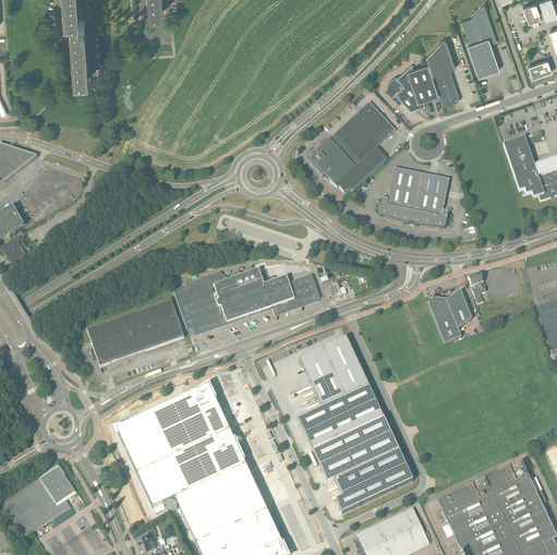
[(63,0),(65,19),(71,17),(75,72),(77,72),(77,77),(89,76),(85,17),(80,17),(77,0),(63,0)]
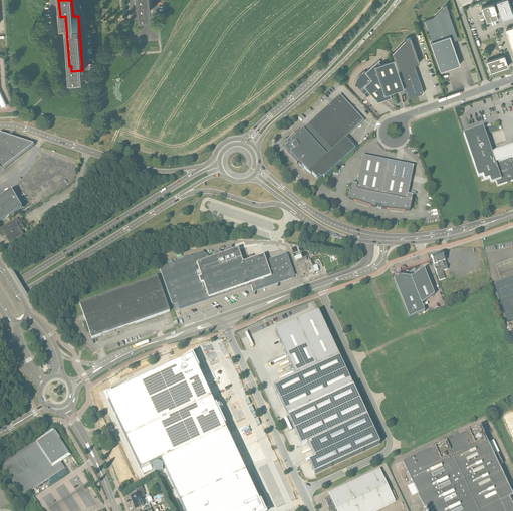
[(138,0),(139,4),(141,4),(141,9),(152,8),(151,0),(138,0)]
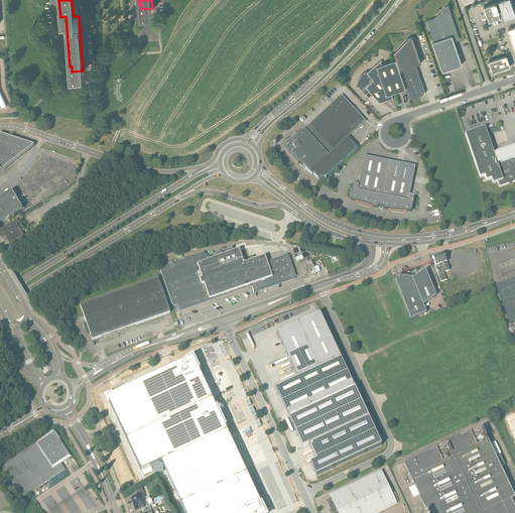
[(514,6),(511,0),(497,0),(496,1),(496,0),(485,4),(490,18),(501,15),(500,12),(504,11),(505,17),(514,13),(514,7),(512,8),(512,7),(513,6),(514,6)]
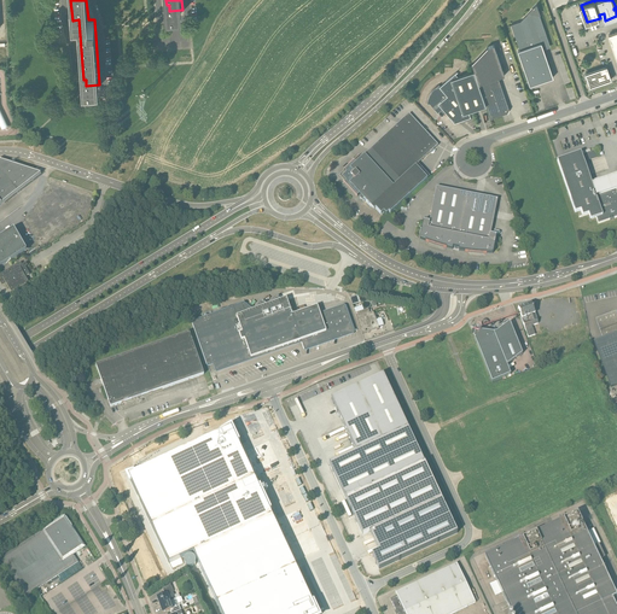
[(521,46),(519,47),(531,82),(554,74),(543,42),(549,40),(547,33),(548,33),(537,3),(536,3),(533,7),(522,18),(512,22),(521,46)]
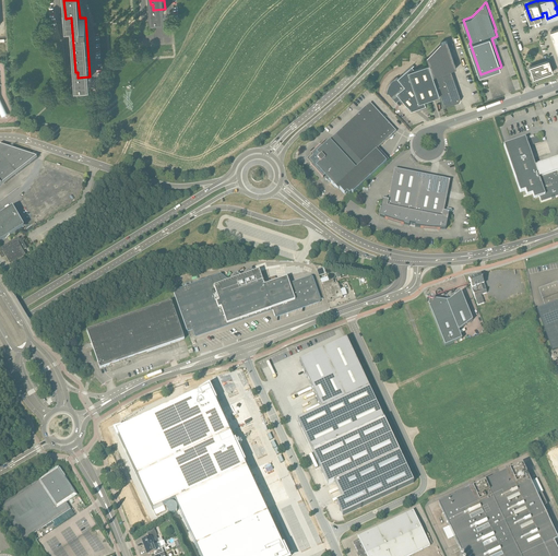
[(430,61),(429,61),(440,93),(441,93),(444,104),(460,99),(461,99),(462,96),(452,68),(458,66),(448,37),(441,39),(427,55),(430,61)]
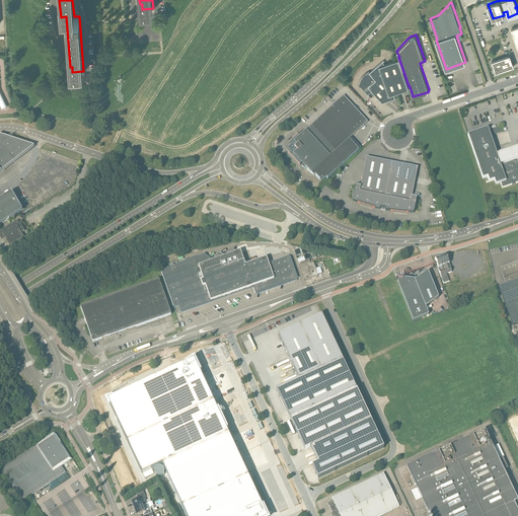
[(510,53),(506,55),(492,59),(496,70),(507,67),(507,65),(508,65),(508,66),(510,65),(510,66),(514,64),(513,60),(512,60),(512,59),(511,59),(510,58),(512,57),(510,53)]
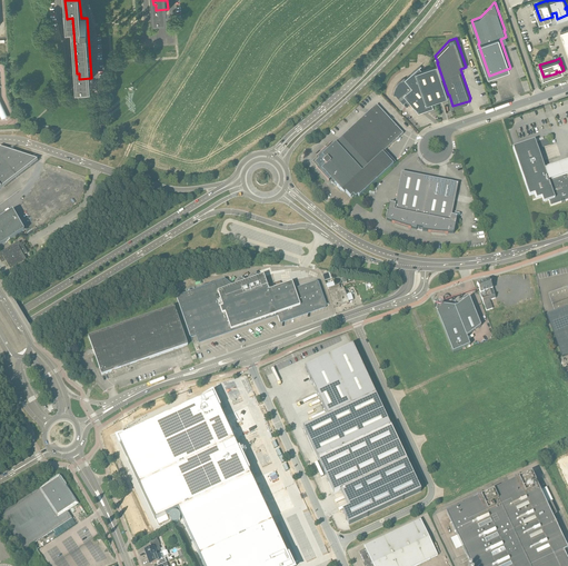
[(432,100),(448,95),(437,62),(424,68),(421,63),(406,77),(406,76),(406,75),(405,76),(404,77),(402,77),(401,78),(400,79),(399,80),(398,81),(397,82),(397,83),(396,85),(396,86),(395,88),(395,89),(395,90),(395,91),(395,92),(397,92),(404,100),(408,97),(419,110),(425,105),(429,109),(436,107),(435,106),(432,100)]
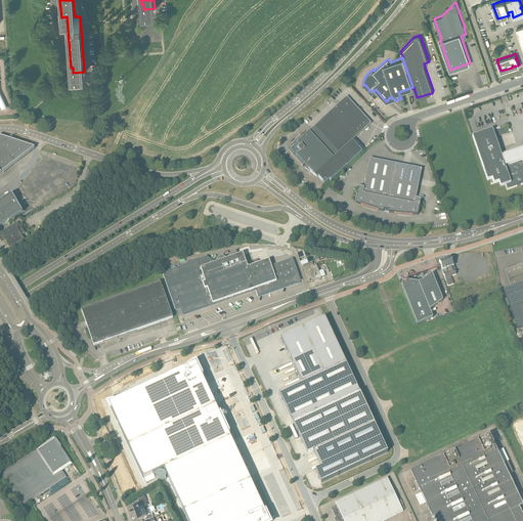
[(0,78),(0,101),(4,110),(9,107),(1,89),(0,78)]
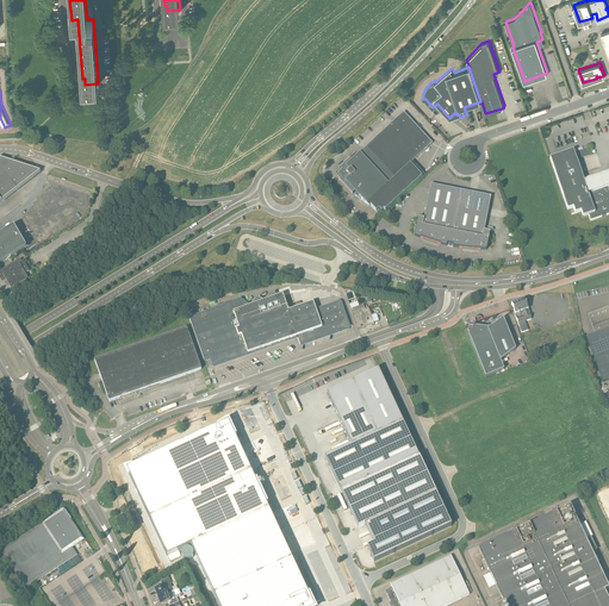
[(386,207),(423,173),(411,161),(434,141),(404,110),(354,156),(352,155),(342,164),(343,166),(339,170),(343,175),(341,176),(354,189),(355,188),(367,201),(370,200),(377,208),(380,206),(383,208),(385,206),(386,207)]
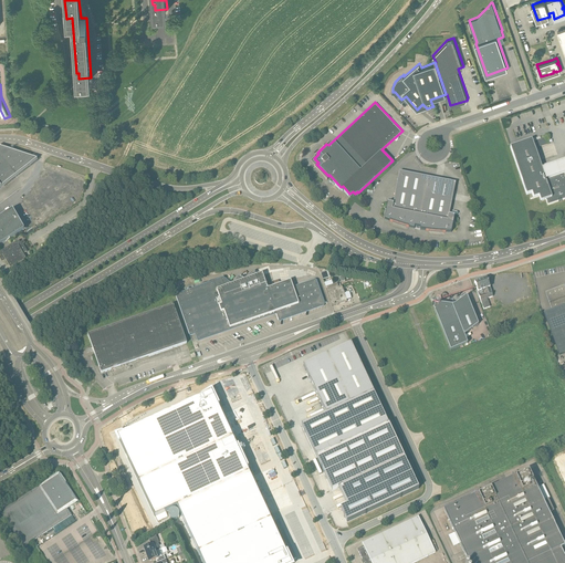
[(564,156),(543,165),(536,146),(533,137),(512,144),(511,144),(527,191),(533,190),(534,195),(540,194),(542,199),(547,197),(548,202),(560,198),(561,199),(561,198),(562,198),(563,198),(563,197),(564,197),(564,156)]
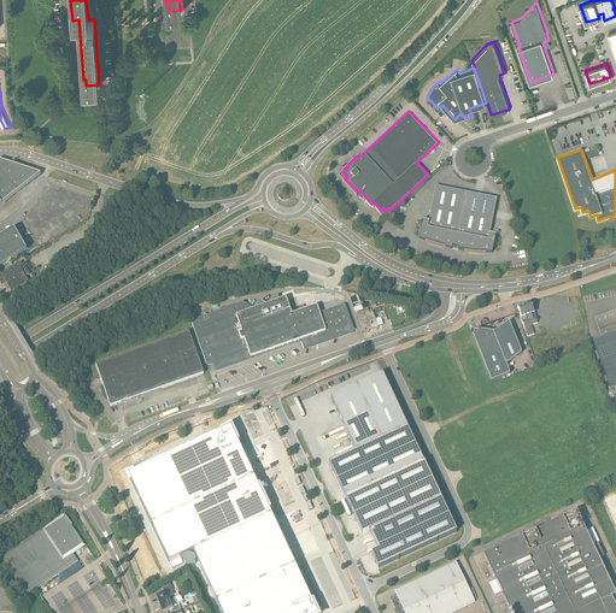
[(443,242),(445,243),(450,245),(453,246),(453,243),(459,245),(459,247),(465,248),(471,248),(477,249),(484,249),(490,249),(493,249),(497,233),(491,231),(497,200),(498,196),(436,183),(436,186),(429,219),(423,218),(421,235),(429,239),(432,240),(438,241),(443,242)]
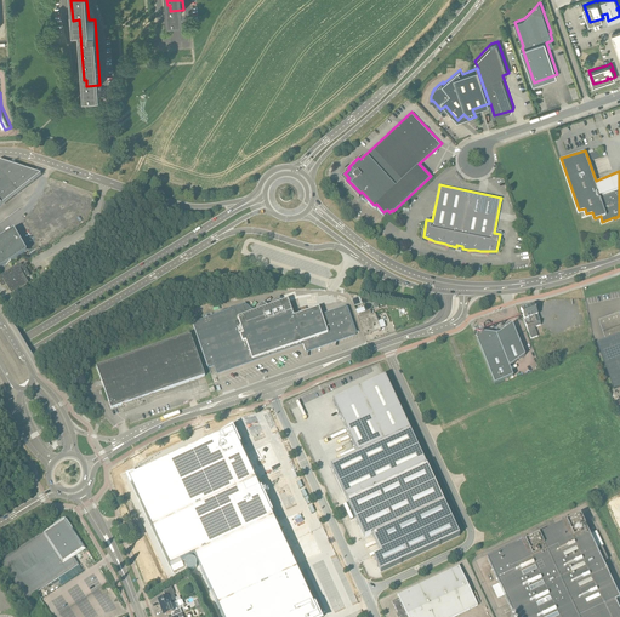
[(0,262),(1,264),(22,252),(28,249),(16,228),(0,235),(0,262)]
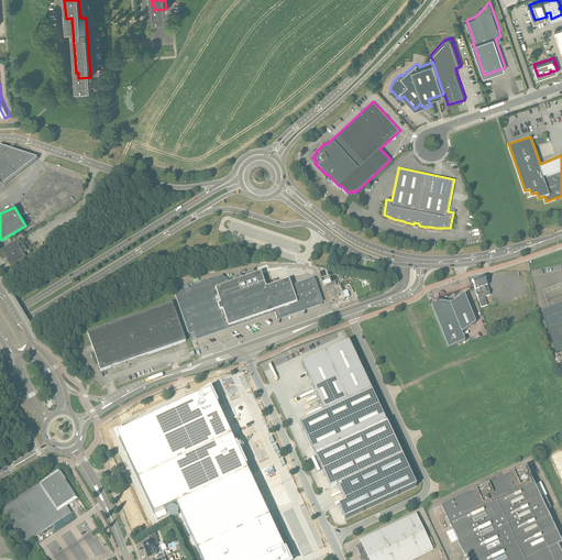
[(23,241),(20,237),(1,248),(2,250),(1,251),(4,256),(7,255),(11,263),(26,254),(24,250),(29,248),(24,240),(23,241)]
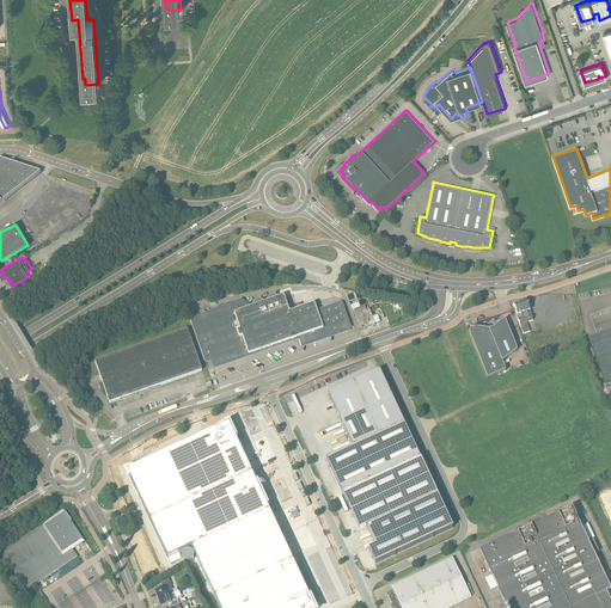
[(191,315),(203,352),(206,357),(214,355),(217,363),(299,335),(303,343),(352,325),(342,300),(318,308),(316,301),(291,309),(285,293),(279,295),(251,305),(243,298),(191,315)]
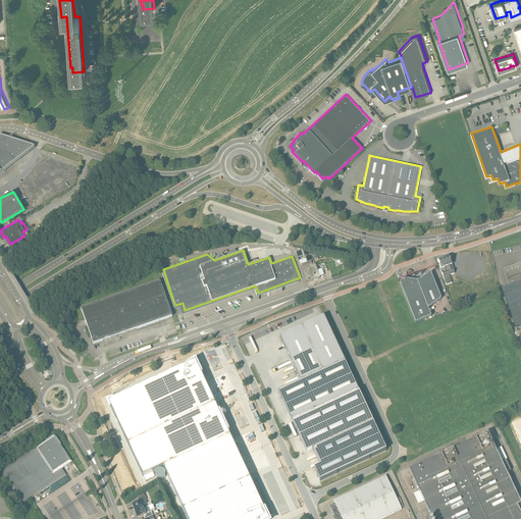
[(456,270),(451,259),(450,254),(438,258),(440,262),(447,282),(453,280),(451,272),(456,270)]
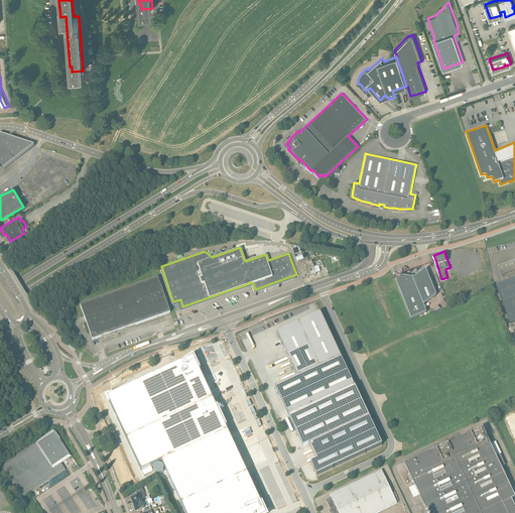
[(511,321),(514,318),(514,257),(499,264),(505,280),(497,282),(499,287),(511,321)]
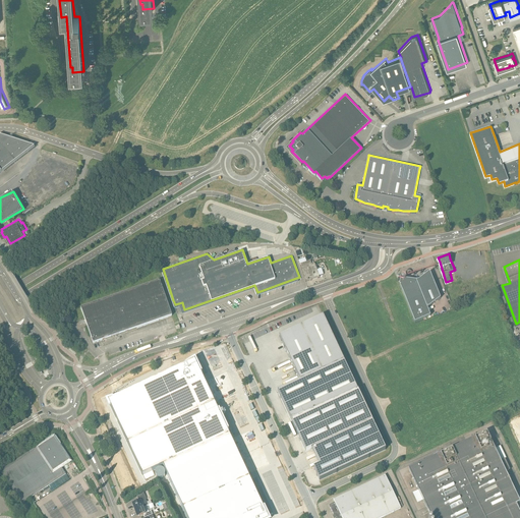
[(301,266),(306,280),(321,275),(315,261),(301,266)]
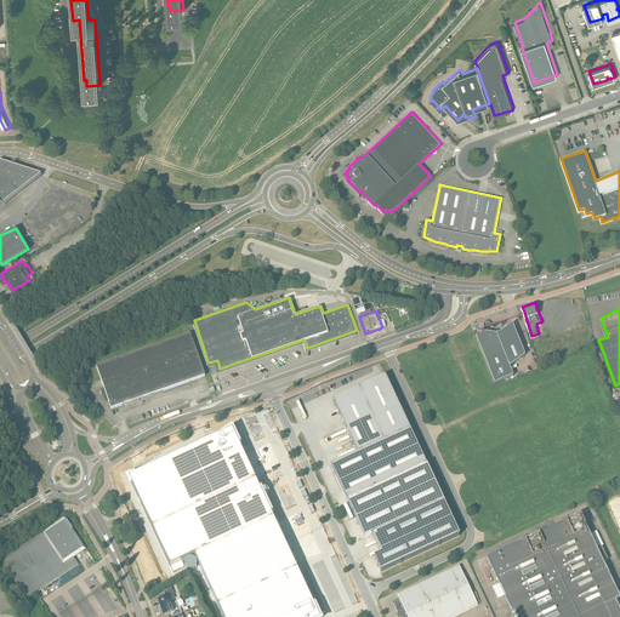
[(506,321),(522,316),(519,310),(504,315),(506,321)]
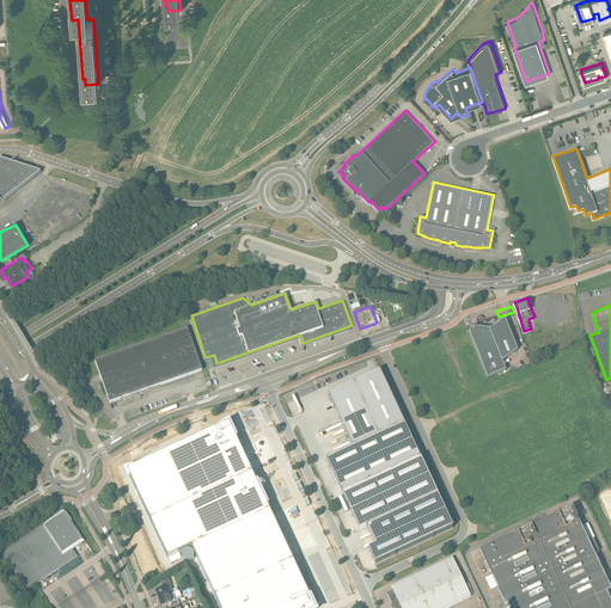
[(503,358),(514,351),(518,348),(506,317),(494,325),(493,325),(493,326),(492,326),(490,326),(503,358)]
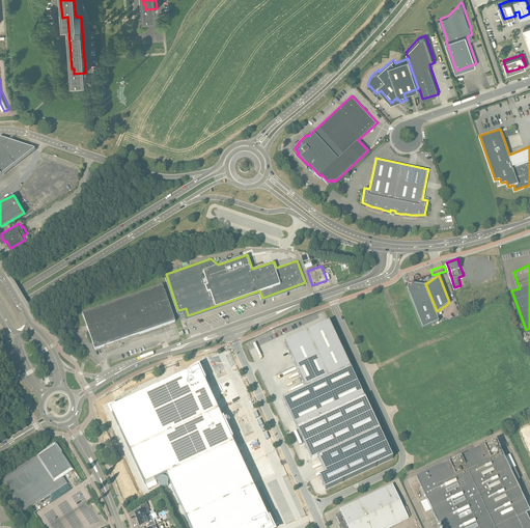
[(423,326),(440,320),(437,311),(425,283),(424,283),(409,281),(408,287),(423,326)]
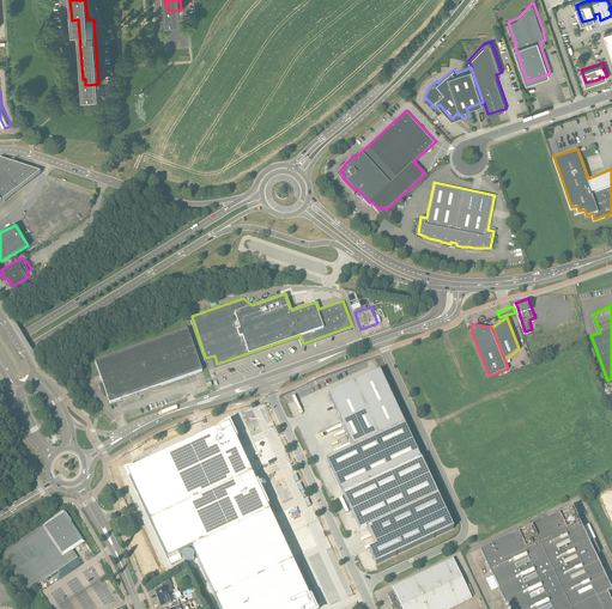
[(204,369),(189,327),(97,359),(111,401),(204,369)]
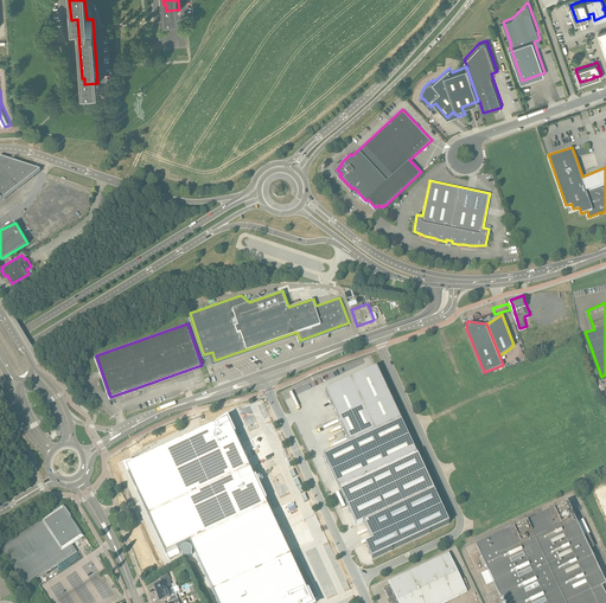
[(324,451),(357,523),(434,487),(377,364),(351,377),(326,389),(330,397),(350,440),(324,451)]
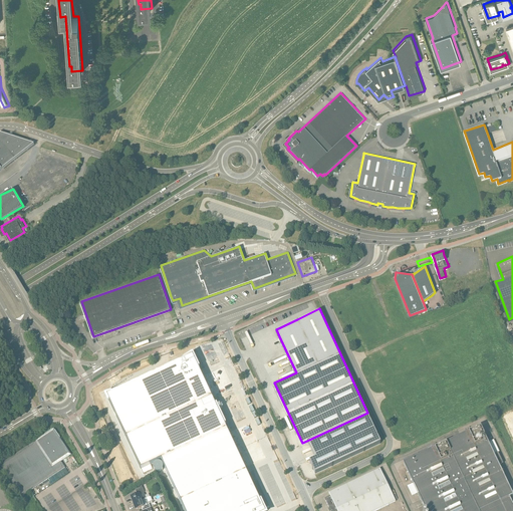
[(167,468),(186,510),(266,510),(193,353),(107,394),(142,467),(157,460),(162,470),(167,468)]
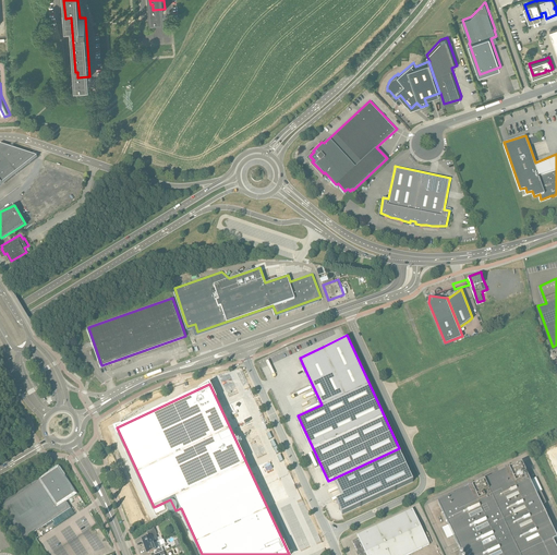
[(529,473),(522,460),(438,499),(464,554),(556,554),(556,533),(542,503),(547,501),(542,489),(543,489),(536,474),(535,475),(532,471),(529,473)]
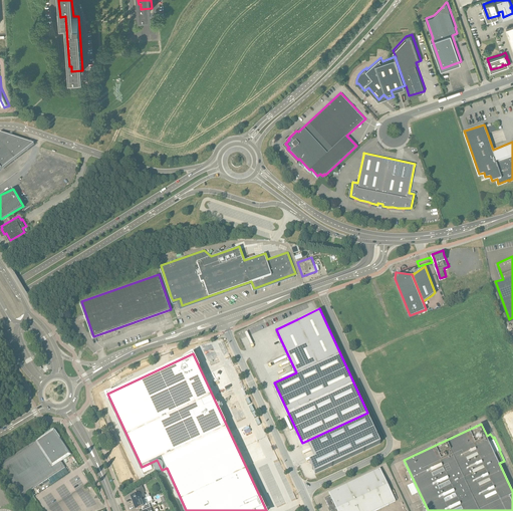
[(23,494),(66,466),(60,457),(69,451),(53,427),(1,462),(23,494)]
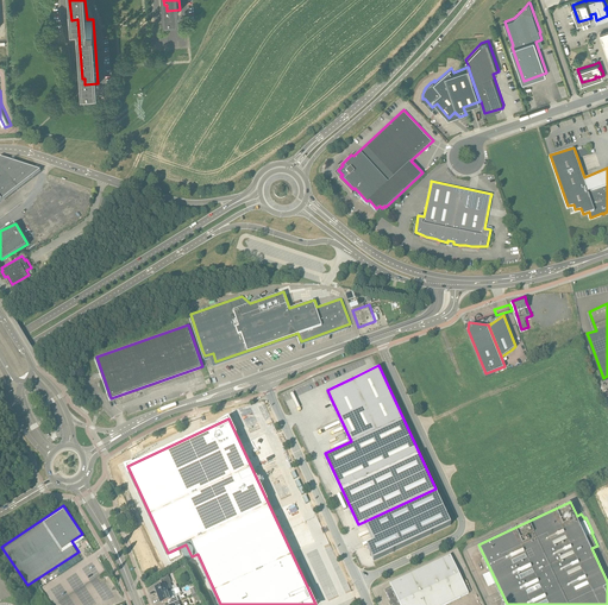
[(439,604),(470,591),(451,552),(396,578),(390,580),(393,584),(386,587),(394,604),(439,604)]
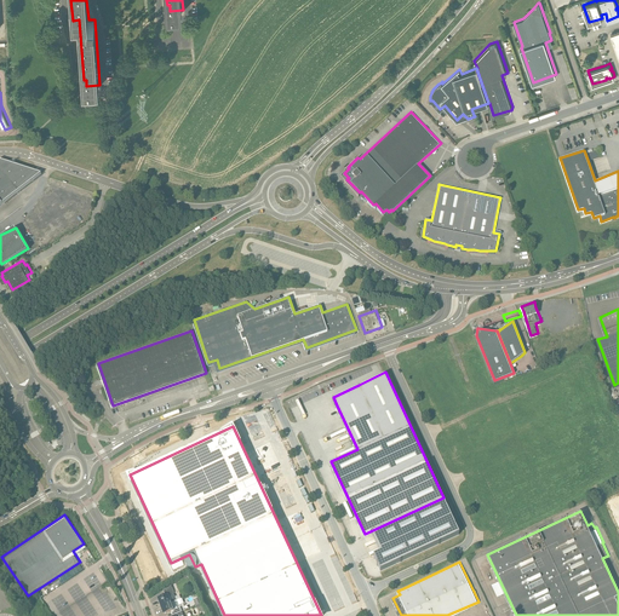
[(161,604),(175,599),(172,591),(176,591),(172,582),(165,588),(166,593),(159,597),(161,604)]
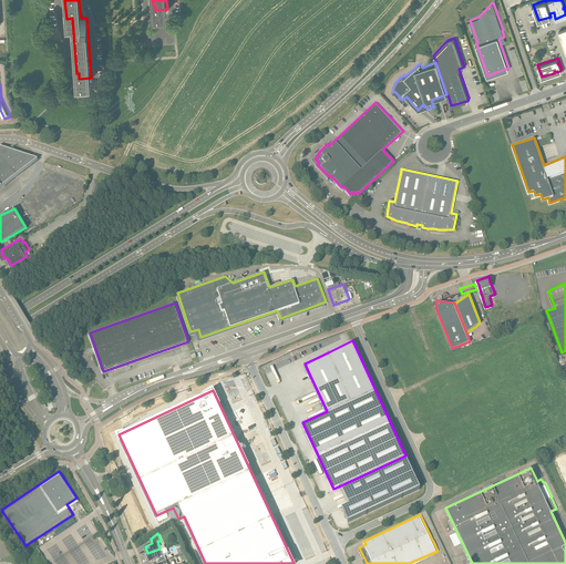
[(161,549),(160,549),(147,553),(151,560),(157,557),(158,561),(167,557),(172,556),(167,545),(161,549)]
